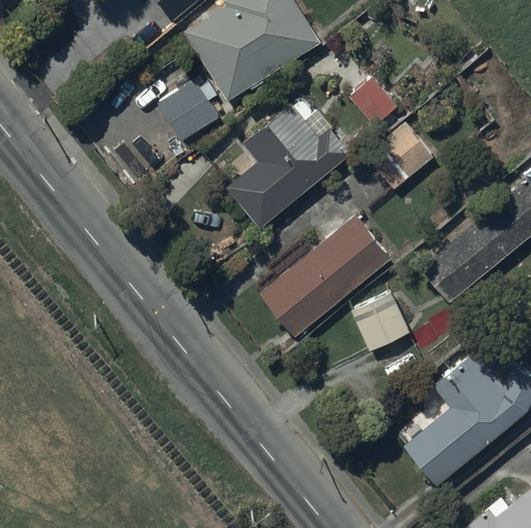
[(162,0),(175,15),(192,0),(162,0)]
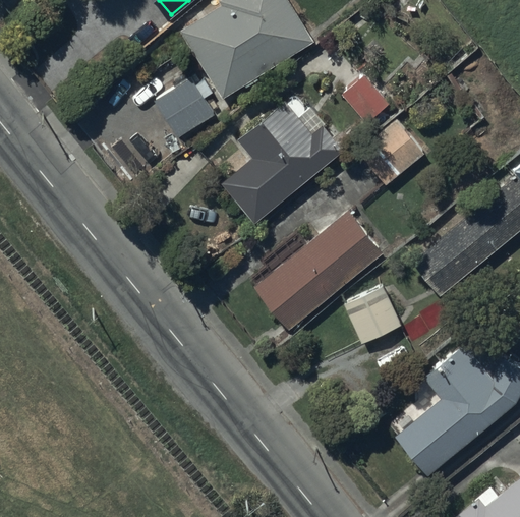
[(220,0),(224,6),(183,30),(224,97),(315,40),(292,0),(220,0)]
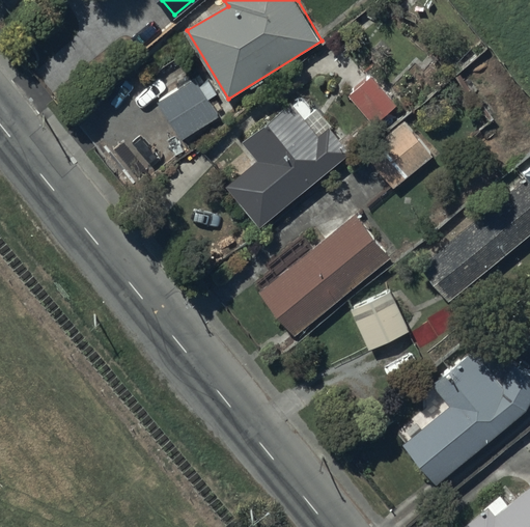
[(370,77),(347,96),(374,128),(398,107),(370,77)]
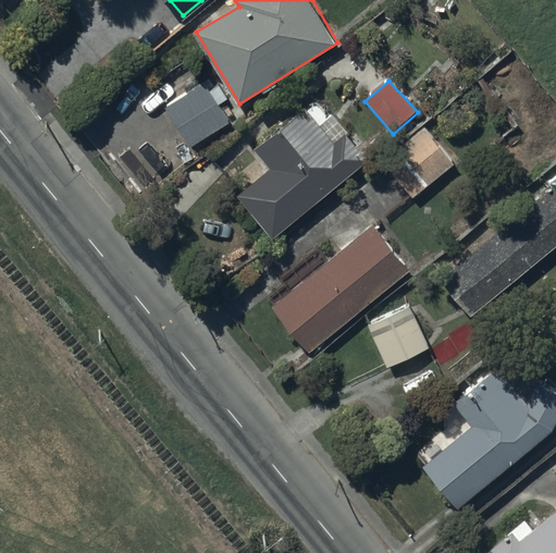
[(205,83),(164,108),(190,149),(231,124),(205,83)]
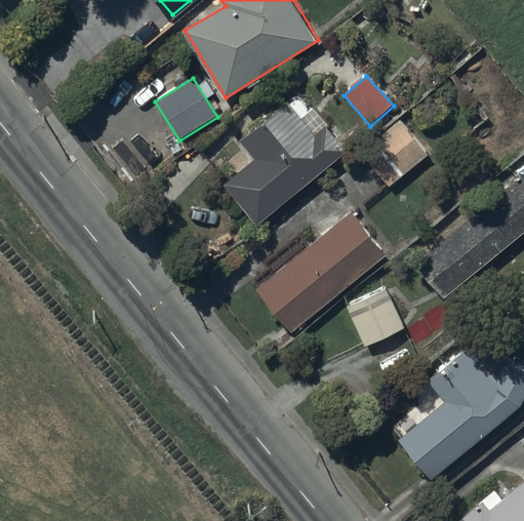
[(225,185),(257,225),(348,151),(327,125),(316,134),(288,102),(239,143),(253,160),(225,185)]
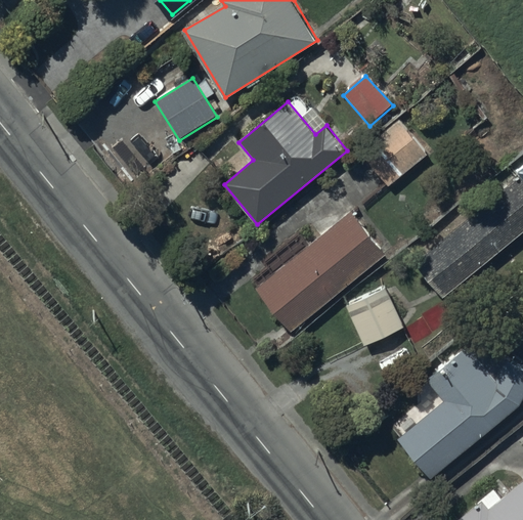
[(359,149),(390,187),(429,157),(399,119),(359,149)]
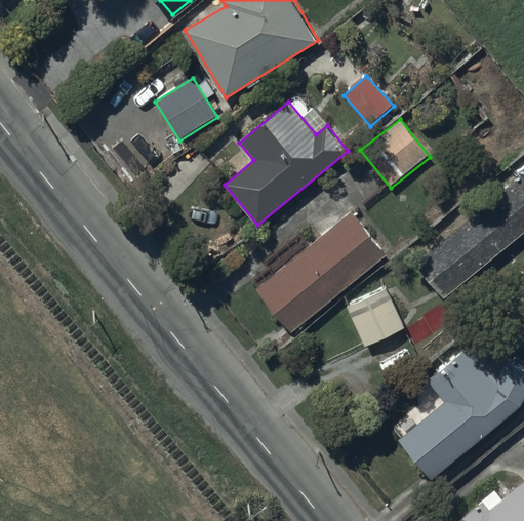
[(523,181),(520,176),(414,264),(443,297),(523,230),(523,181)]
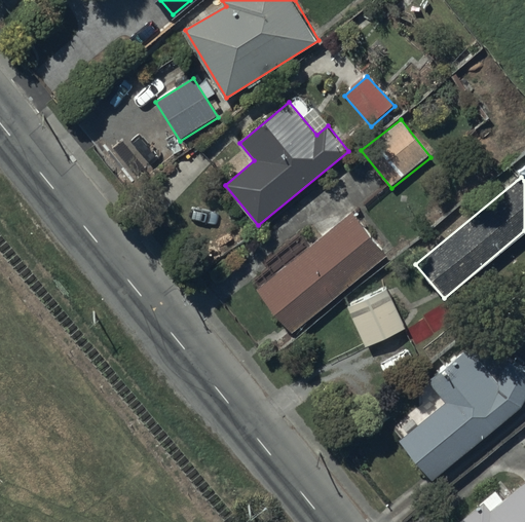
[(352,214),(257,291),(292,334),(387,256),(352,214)]
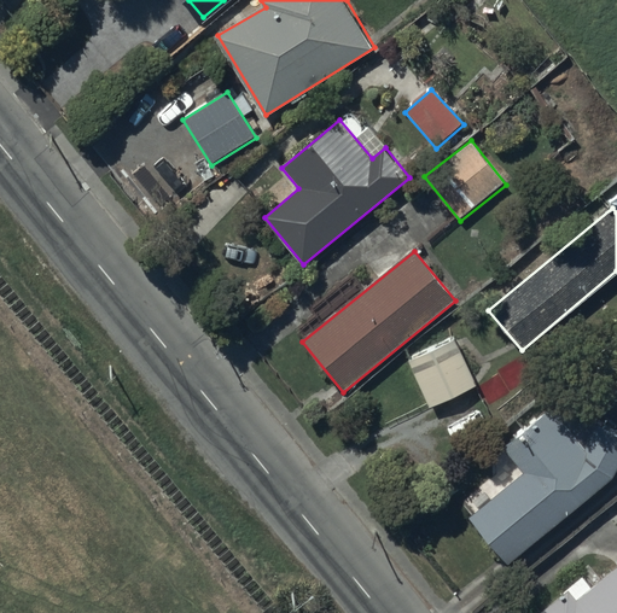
[(457,345),(409,367),(431,414),(478,392),(457,345)]
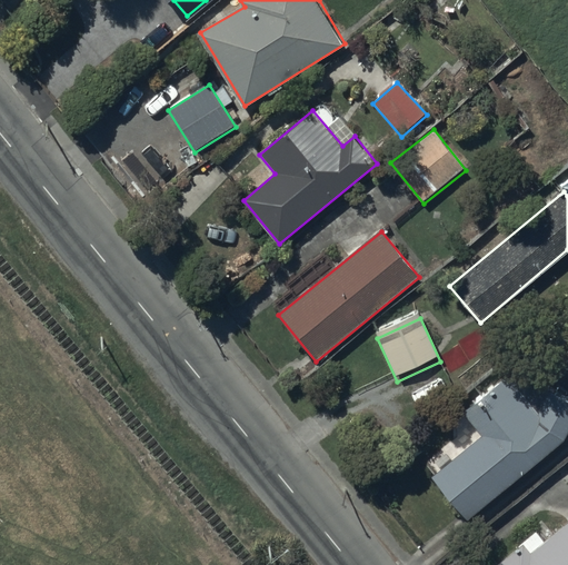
[(486,436),(435,477),(471,519),(567,442),(567,398),(555,393),(540,415),(511,379),(468,414),(486,436)]
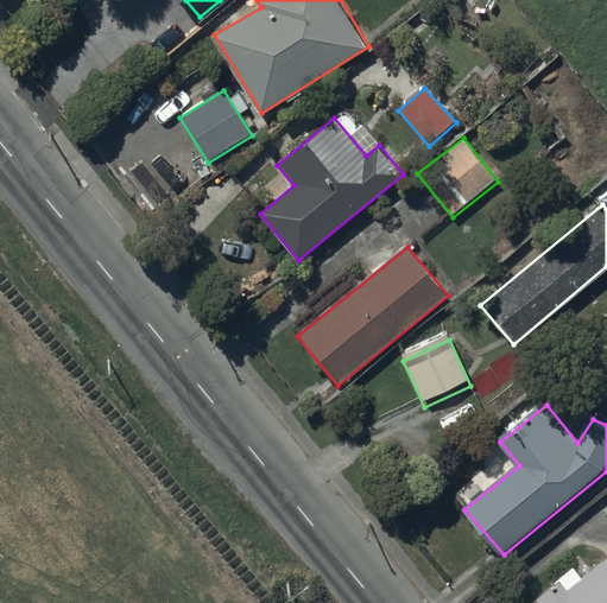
[(606,557),(582,578),(574,569),(531,602),(606,602),(606,557)]
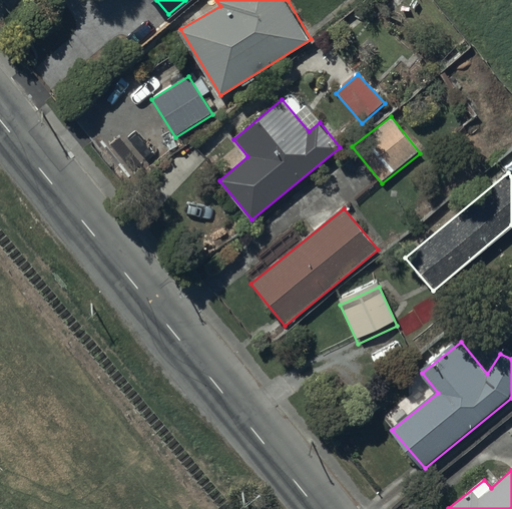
All buildings are outlined.
